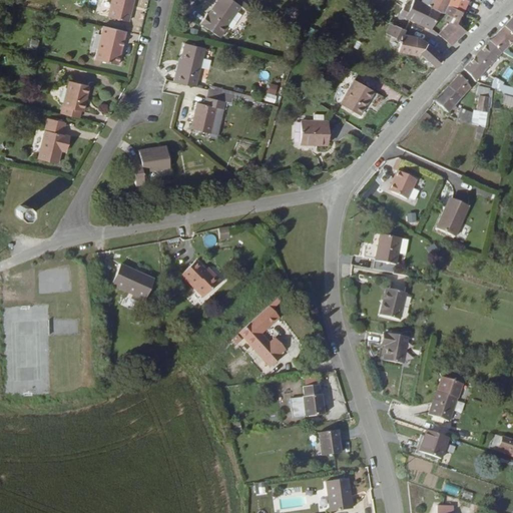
[(111,0),(110,6),(130,12),(133,0),(111,0)]
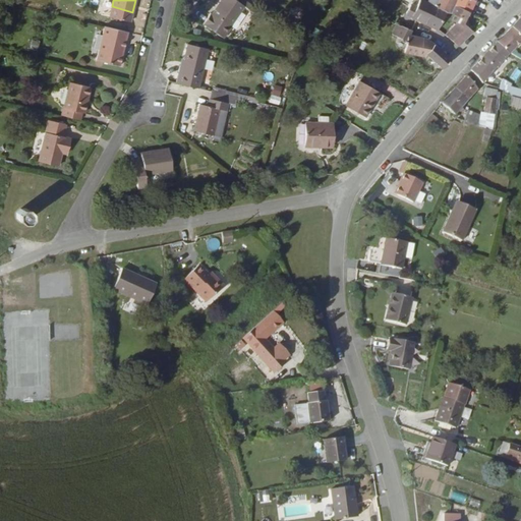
[(251,6),(243,0),(227,0),(209,24),(221,34),(230,22),(235,25),(251,6)]
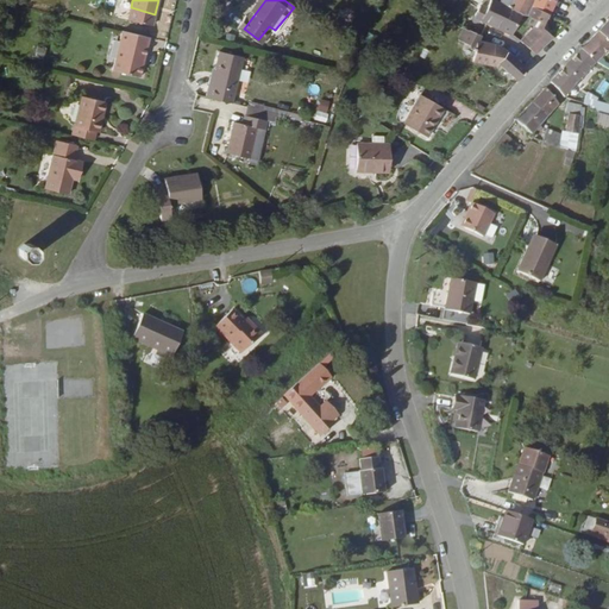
[(488,24),(513,35),(521,17),(509,10),(504,7),(493,0),(490,0),(485,11),(481,20),(488,24)]
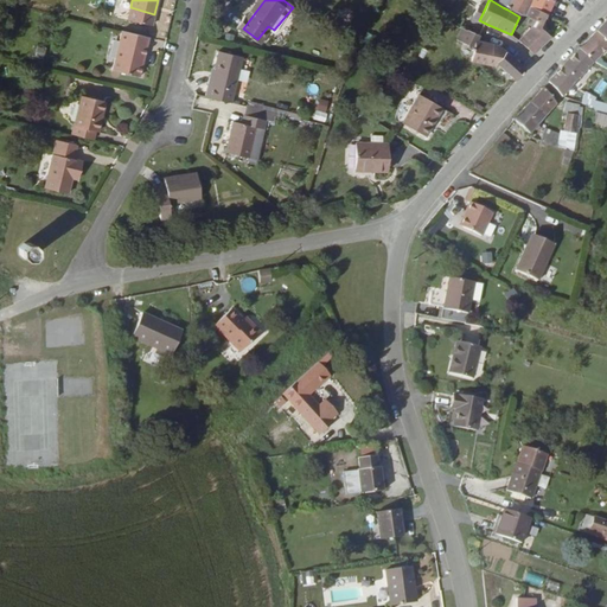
[(519,17),(525,16),(528,10),(547,17),(549,11),(551,2),(547,0),(512,0),(508,10),(519,17)]
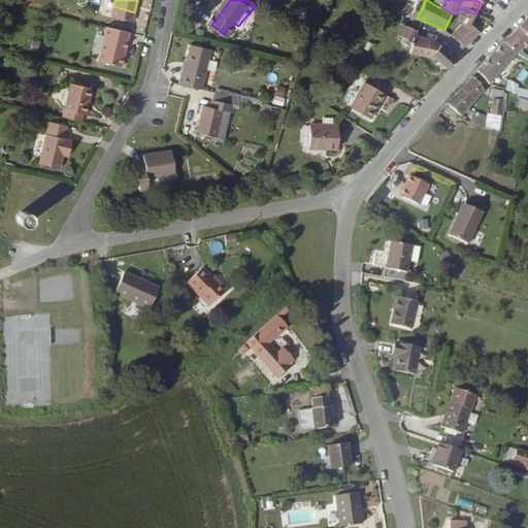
[(411,15),(417,18),(421,9),(416,7),(411,15)]
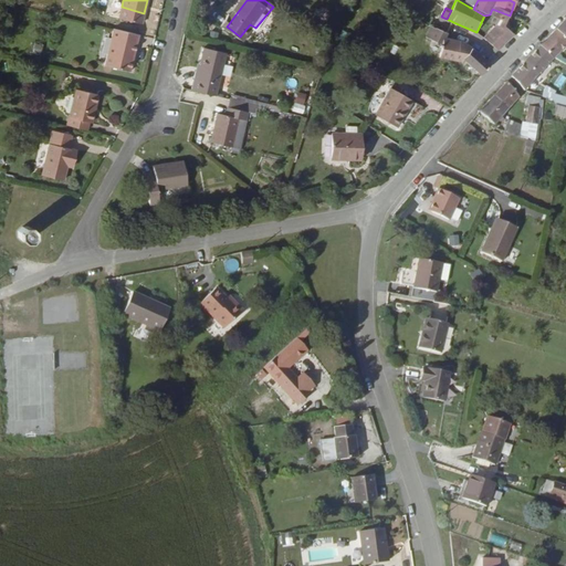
[(496,17),(501,19),(500,23),(500,24),(505,27),(510,16),(492,9),(490,14),(496,17)]
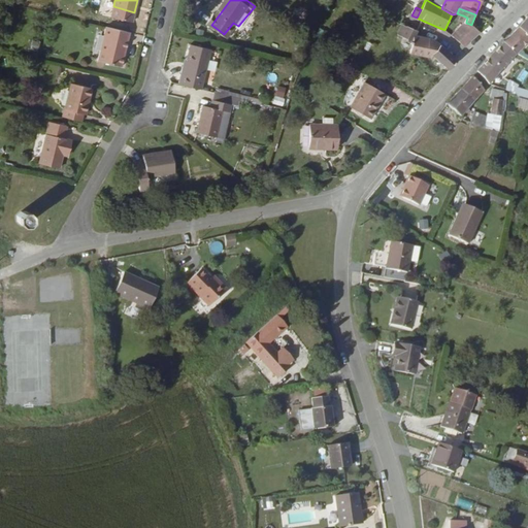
[(127,59),(136,25),(111,18),(103,52),(127,59)]
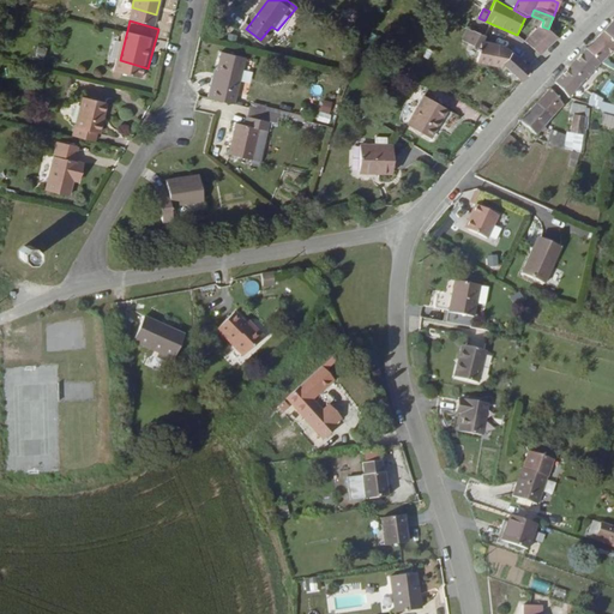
[(613,20),(609,26),(602,34),(613,44),(613,43),(613,20)]
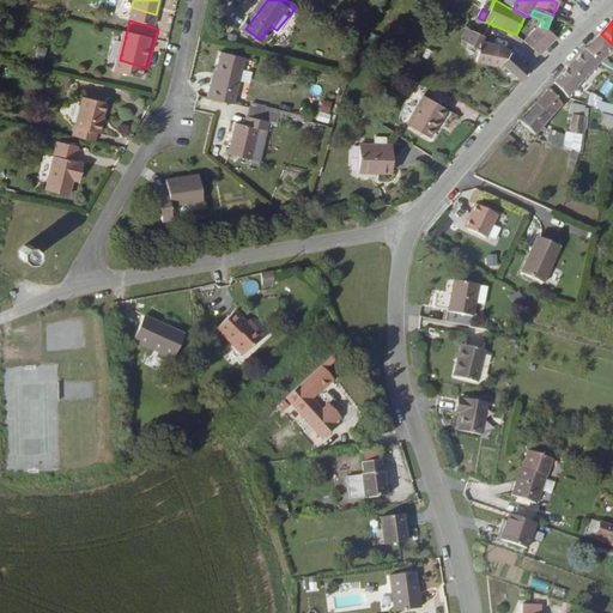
[(569,29),(557,23),(553,31),(563,35),(565,32),(569,29)]
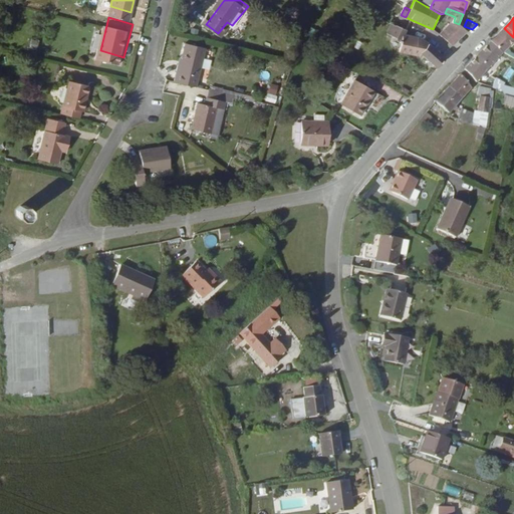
[(464,38),(472,29),(464,26),(459,24),(454,22),(441,35),(455,47),(464,38)]
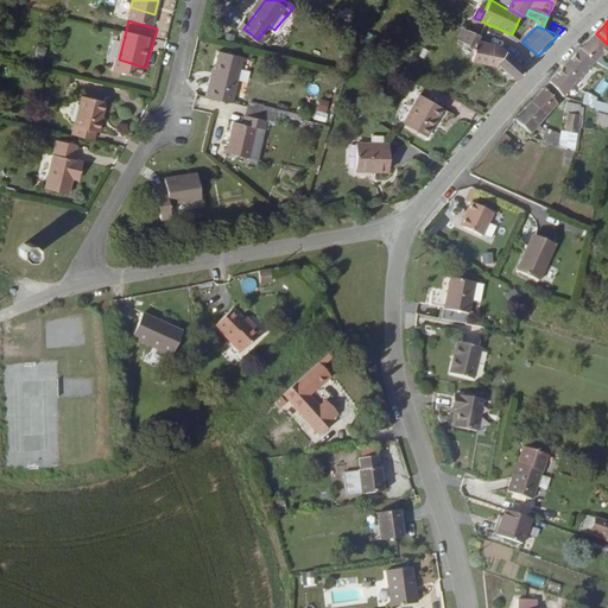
[(347,43),(356,50),(359,45),(360,42),(346,31),(347,43)]
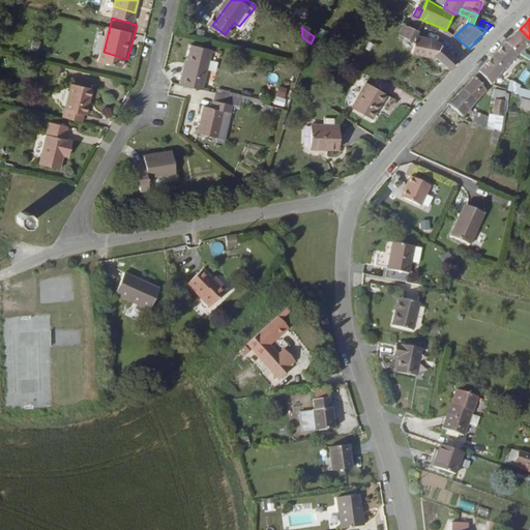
[(419,33),(410,29),(406,39),(416,46),(414,56),(434,59),(435,56),(451,70),(460,62),(441,47),(430,39),(417,38),(419,33)]
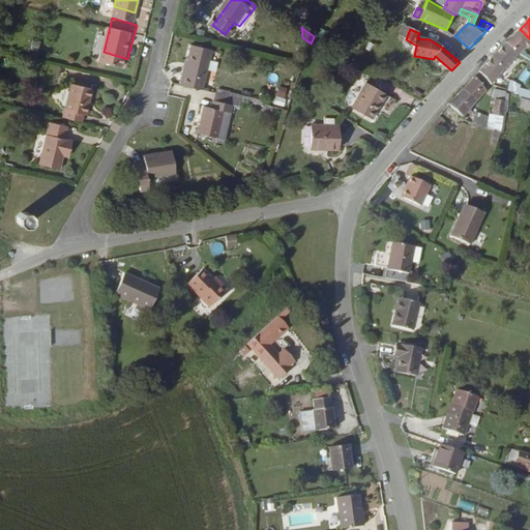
[(506,45),(517,53),(529,39),(529,38),(520,29),(513,36),(506,45)]
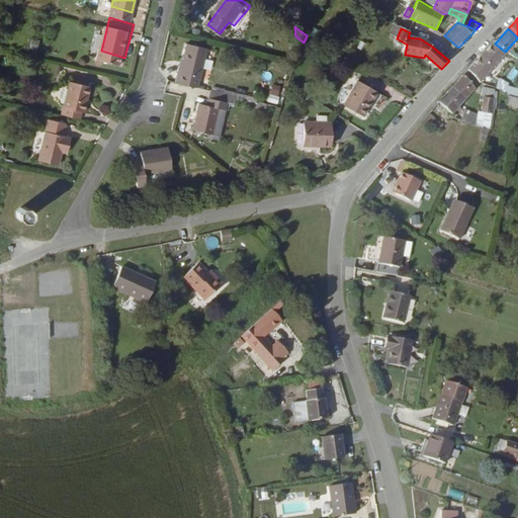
[(202,85),(212,46),(191,40),(187,63),(184,62),(180,79),(202,85)]
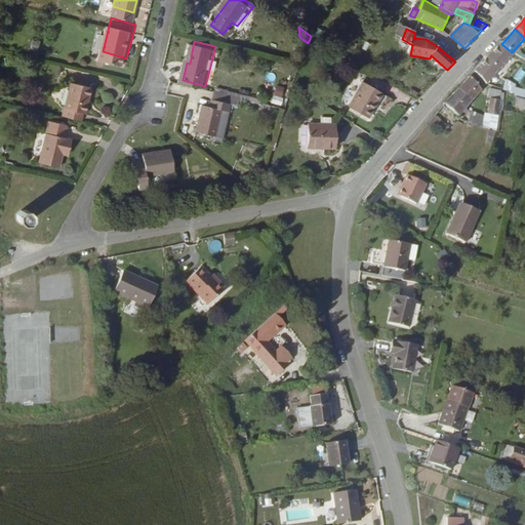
[(515,54),(512,52),(501,44),(496,50),(489,57),(502,69),(509,61),(515,54)]
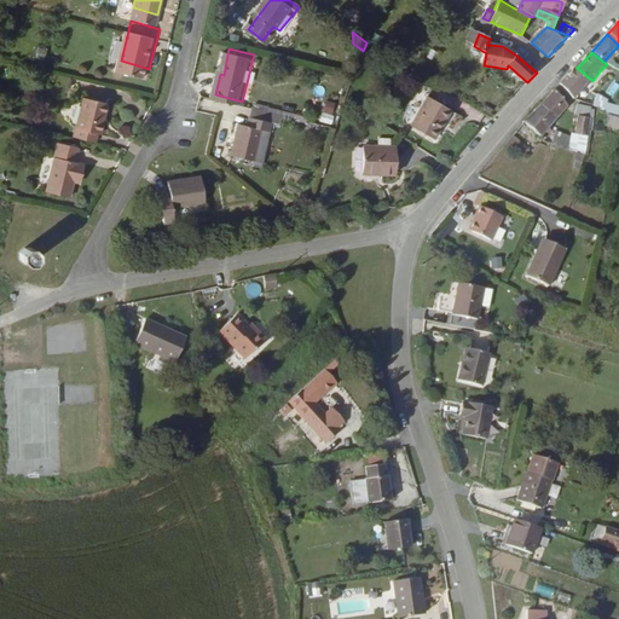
[(611,77),(615,69),(607,64),(600,71),(611,77)]
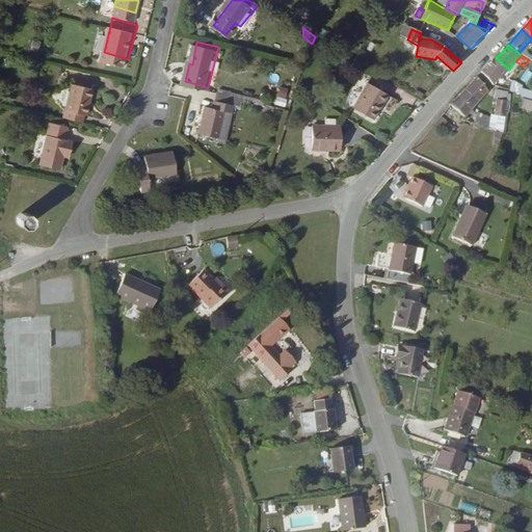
[(481,74),(495,85),(509,70),(496,58),(488,67),(481,74)]
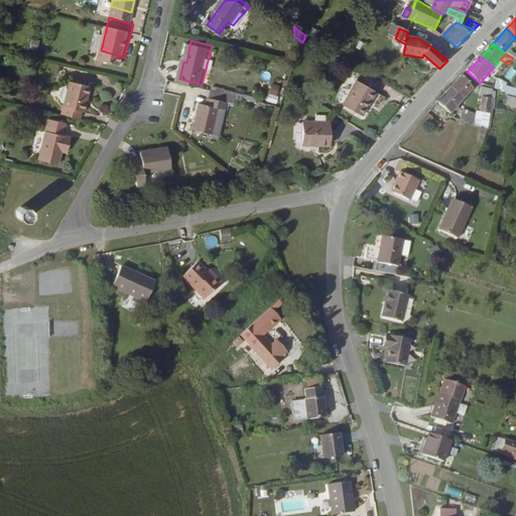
[(71,72),(62,97),(80,103),(85,88),(88,89),(91,78),(71,72)]
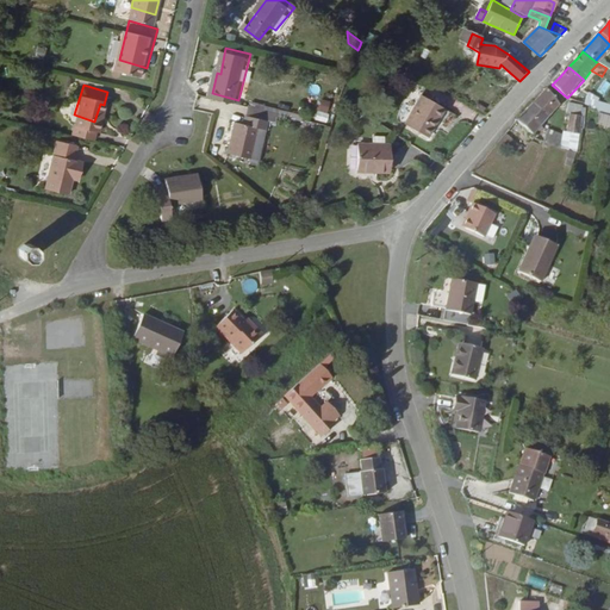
[(541,98),(534,105),(549,117),(560,105),(548,89),(541,98)]
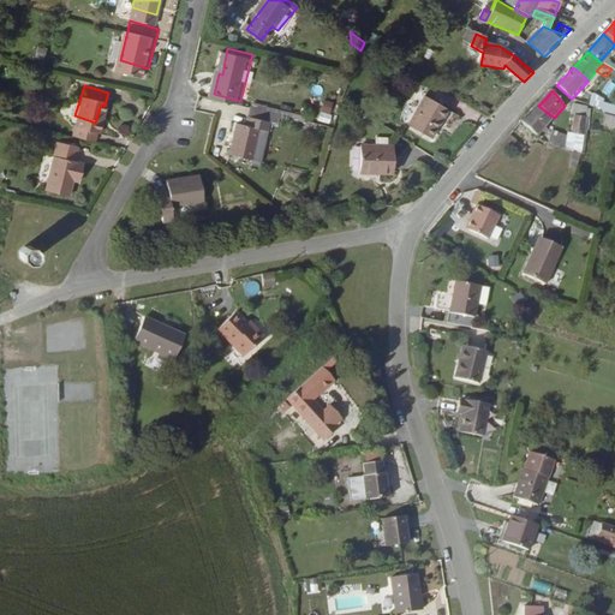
[(590,106),(593,107),(598,109),(602,99),(593,95),(590,106)]
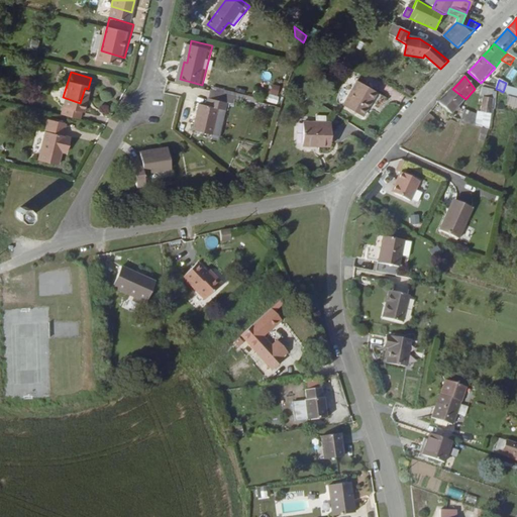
[(378,93),(359,81),(344,105),(364,116),(378,93)]
